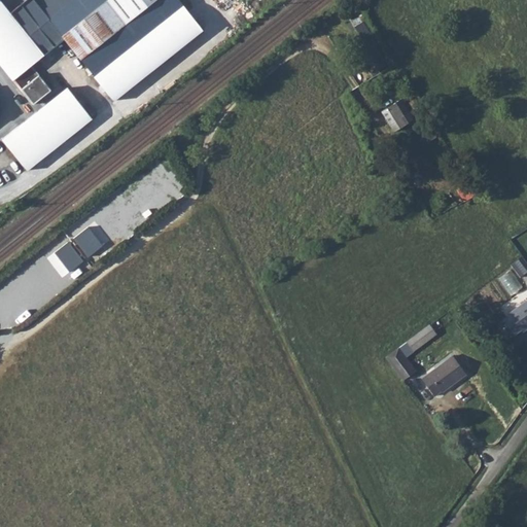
[(70,48),(84,66),(94,76),(121,54),(138,81),(203,30),(178,0),(36,0),(50,16),(47,20),(58,32),(51,37),(65,53),(70,48)]
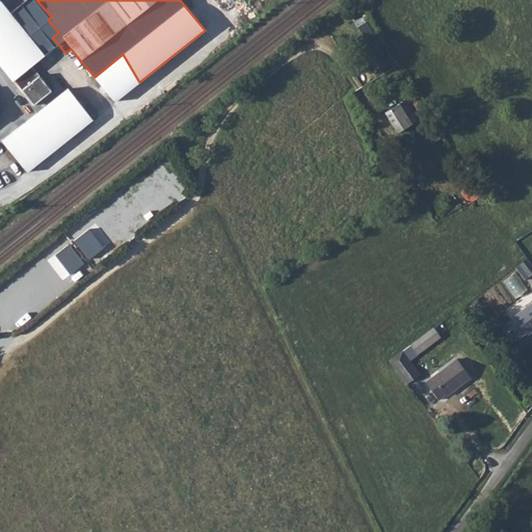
[(0,2),(0,65),(33,106),(52,90),(31,67),(44,55),(27,35),(30,33),(14,11),(9,15),(0,2)]
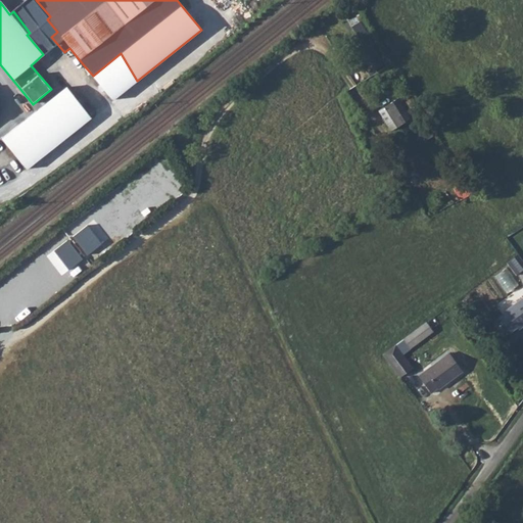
[(358,22),(352,26),(362,40),(366,38),(358,22)]
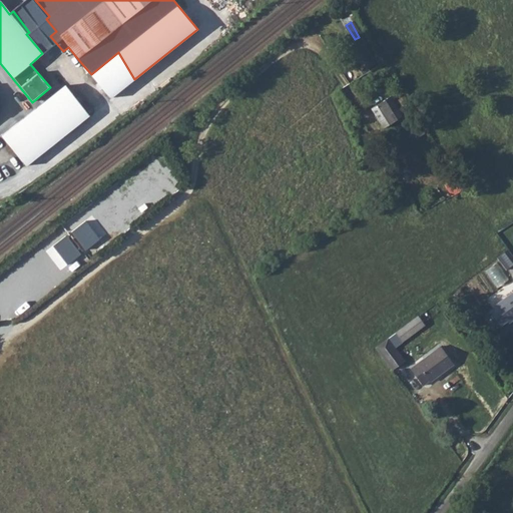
[(366,43),(358,47),(369,67),(378,63),(366,43)]
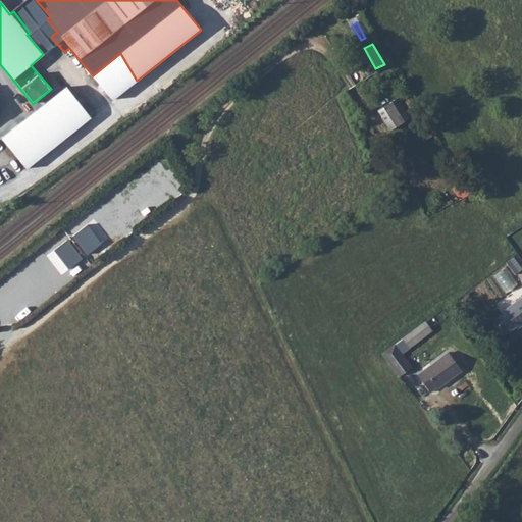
[(120,53),(93,75),(94,76),(114,101),(122,95),(120,93),(137,81),(120,53)]
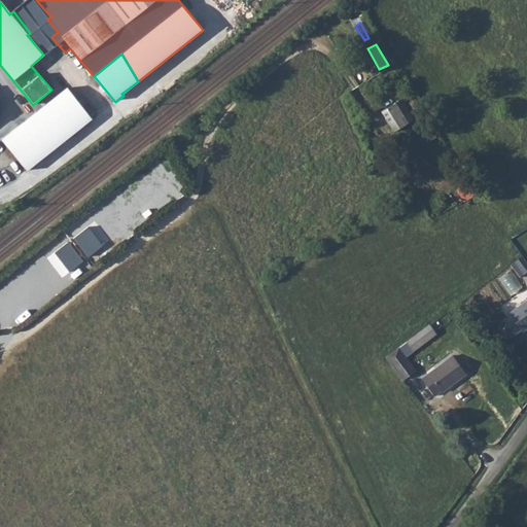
[(84,66),(73,75),(81,85),(94,76),(84,66)]
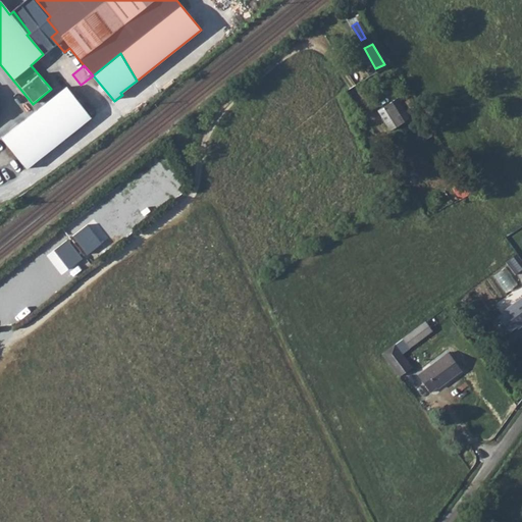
[(93,75),(81,85),(82,87),(94,76),(93,75)]
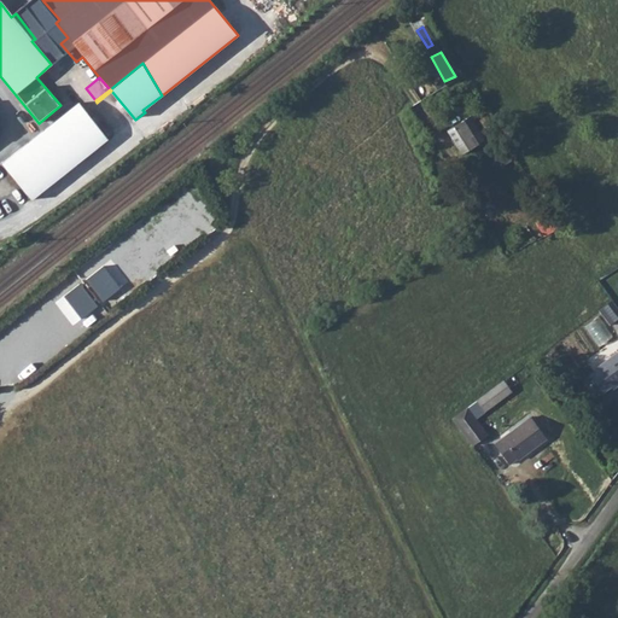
[(0,157),(0,161),(7,172),(83,111),(77,103),(69,110),(64,106),(0,157)]
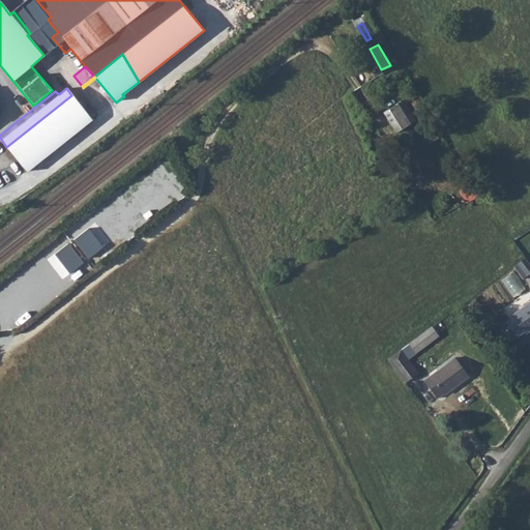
[(71,95),(6,147),(26,171),(91,118),(71,95)]
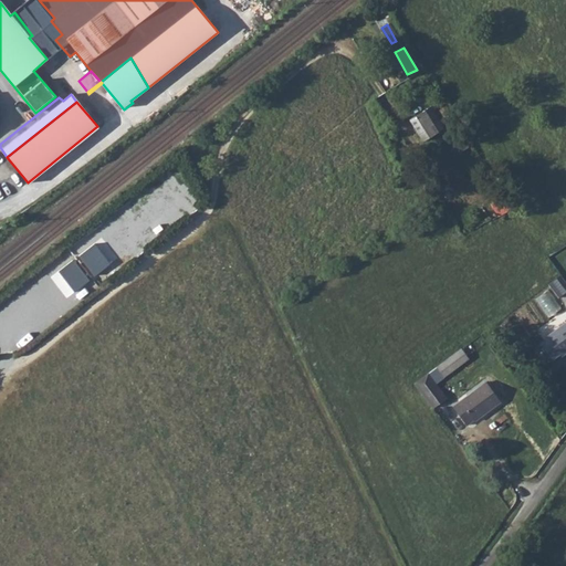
[(421,114),(410,122),(422,139),(433,133),(421,114)]
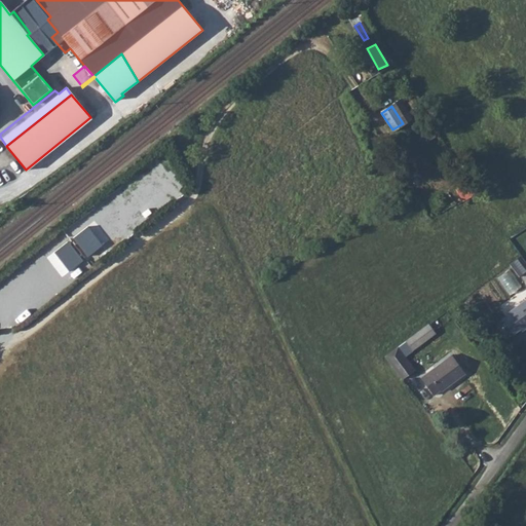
[(89,225),(74,237),(95,262),(109,251),(89,225)]
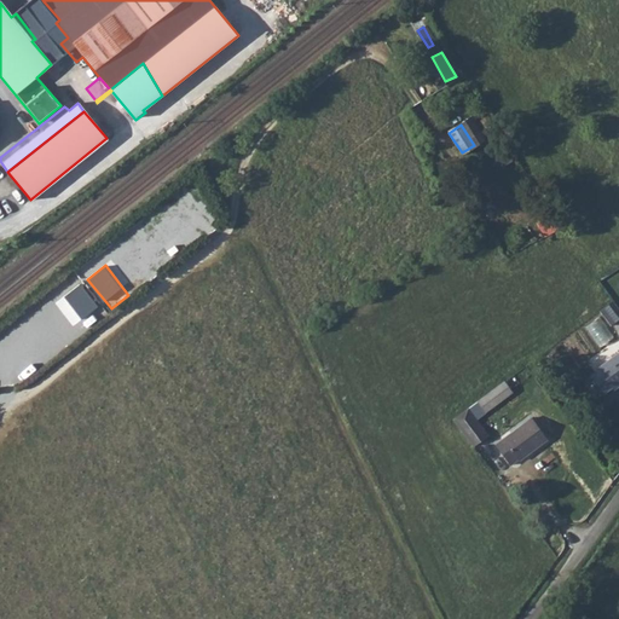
[(80,283),(65,296),(84,318),(99,306),(80,283)]
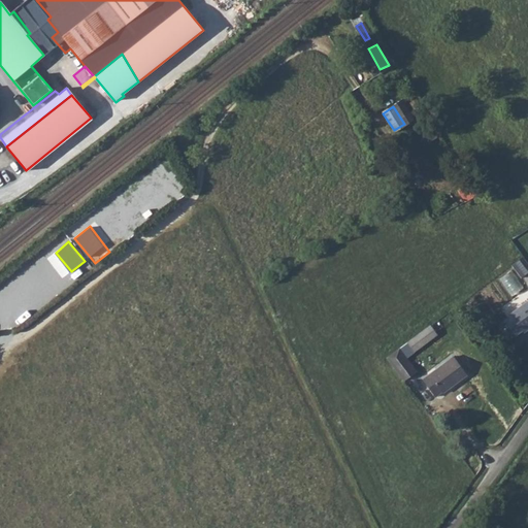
[(527,301),(510,315),(523,332),(527,328),(527,301)]
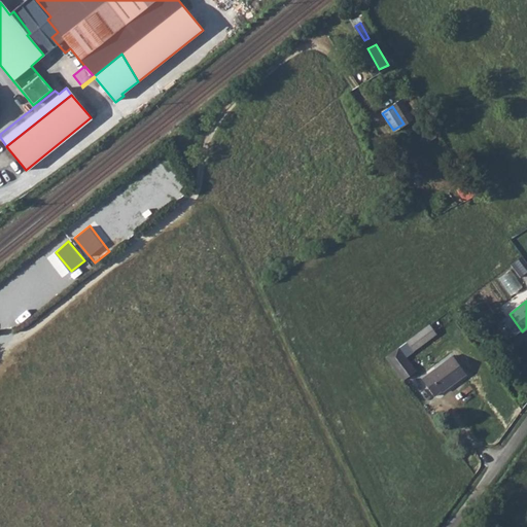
[(397,348),(385,357),(401,380),(414,372),(406,359),(436,336),(428,325),(397,348)]
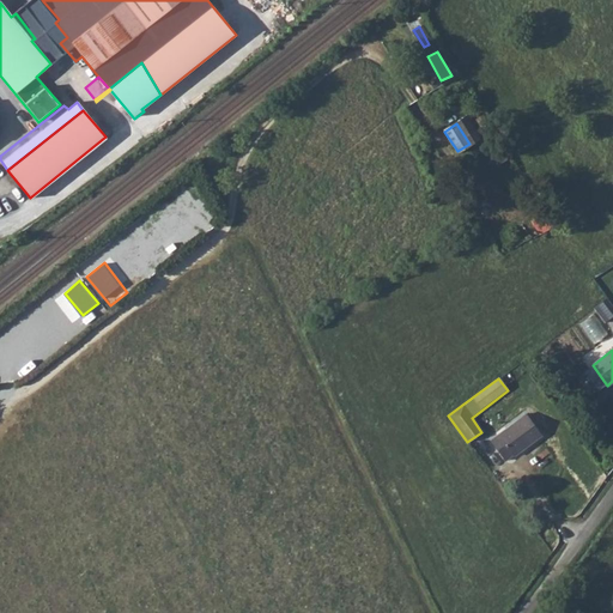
[(526,416),(491,442),(504,461),(514,455),(515,457),(541,437),(526,416)]
